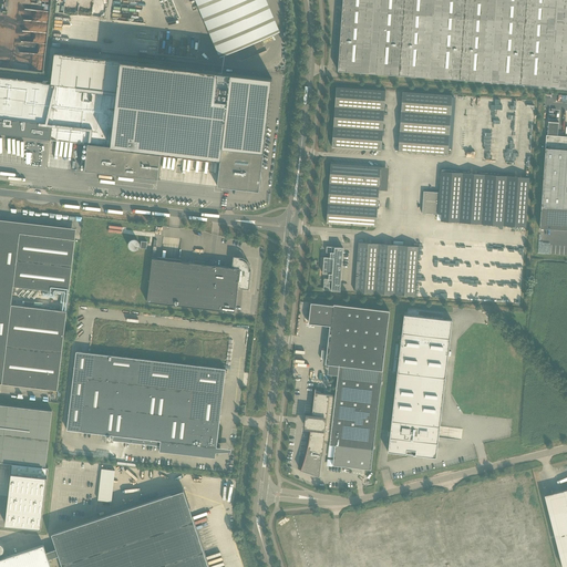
[(200,0),(224,54),(269,34),(274,32),(275,32),(275,31),(260,0),(200,0)]
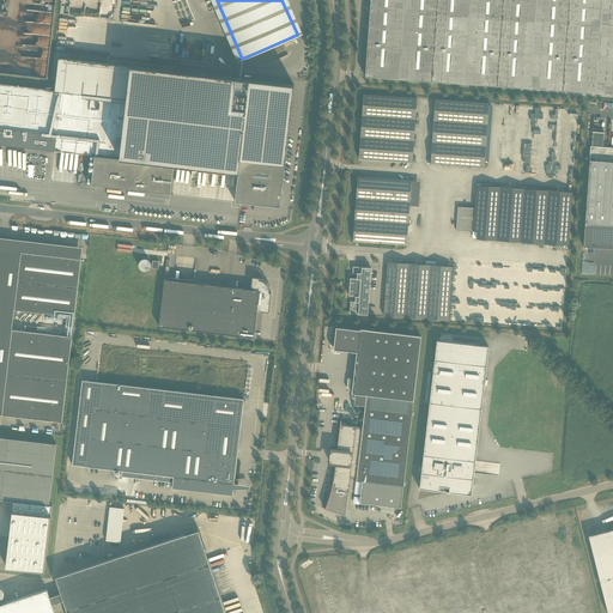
[(431,82),(436,0),(370,0),(365,77),(431,82)]
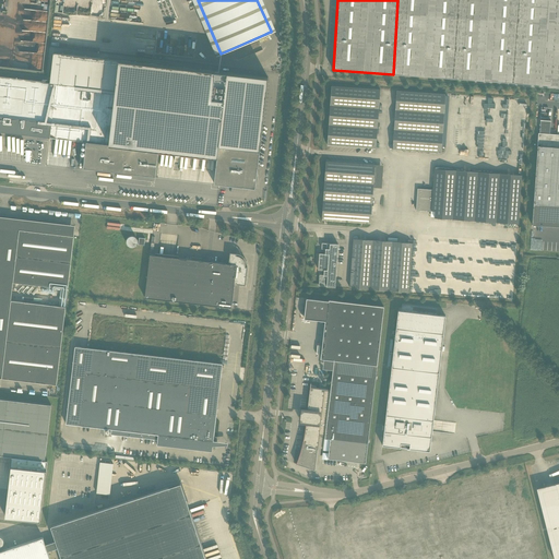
[(453,79),(458,0),(397,0),(393,74),(453,79)]
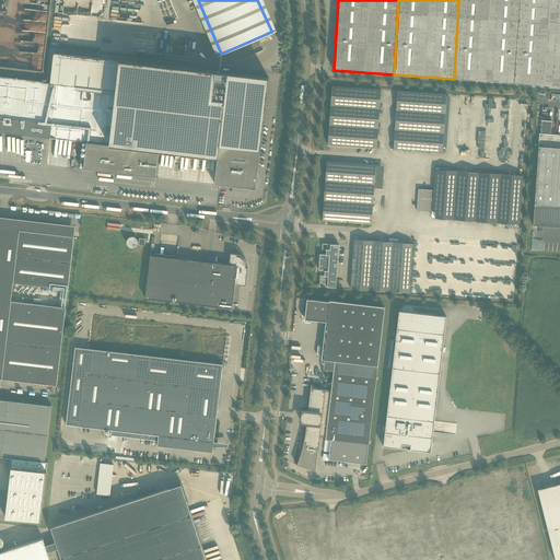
[(514,83),(520,0),(458,0),(454,79),(514,83)]
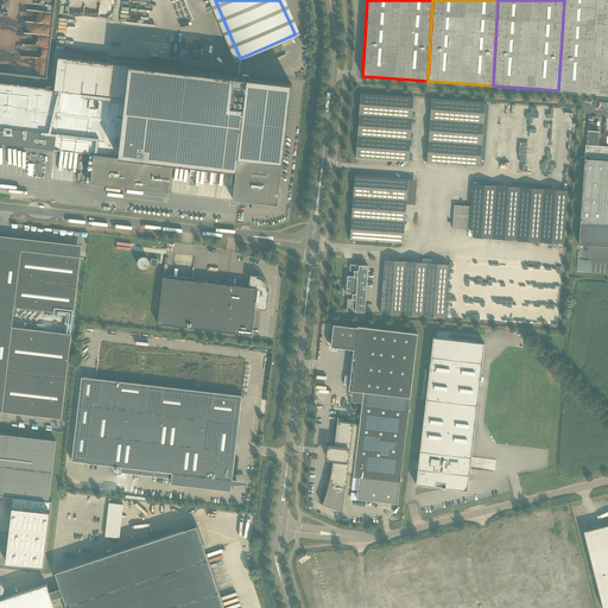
[(607,93),(607,0),(564,0),(558,90),(607,93)]
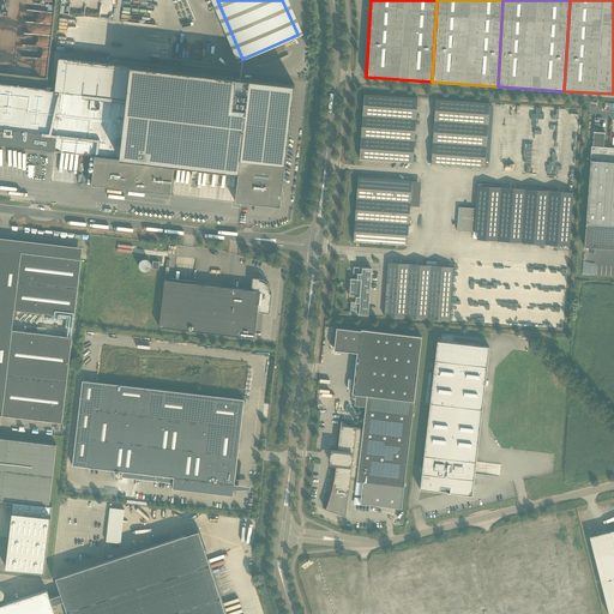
[(0,144),(95,156),(91,185),(170,194),(174,166),(192,168),(191,176),(197,176),(198,168),(239,173),(235,202),(275,206),(280,206),(281,202),(294,85),(130,66),(59,58),(55,91),(0,84),(0,144)]
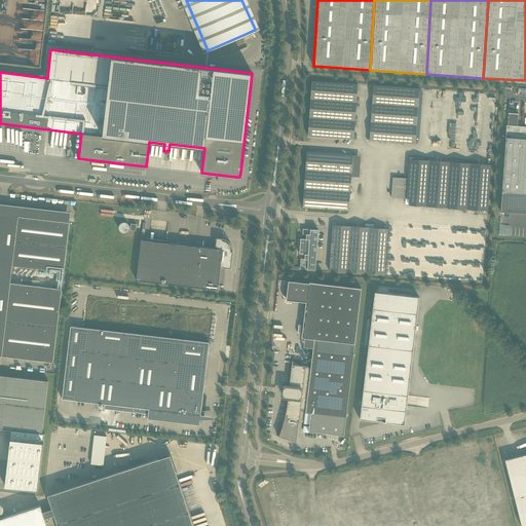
[(353,140),(358,84),(311,81),(308,137),(353,140)]
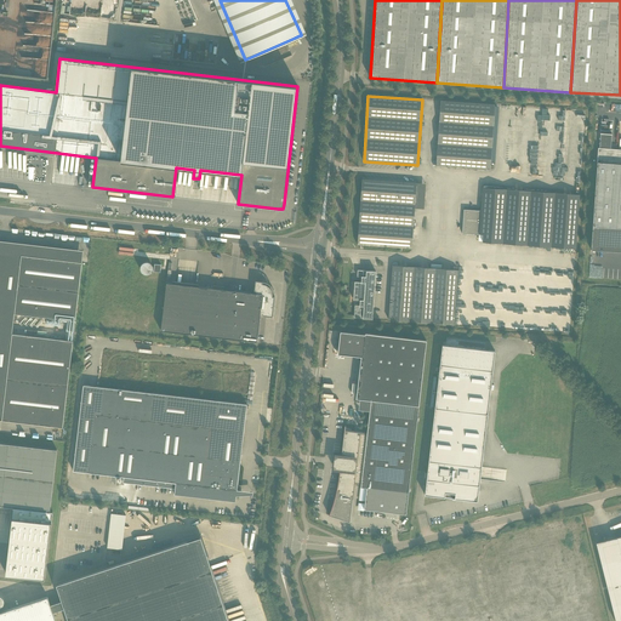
[(490,170),(495,104),(440,101),(436,166),(490,170)]
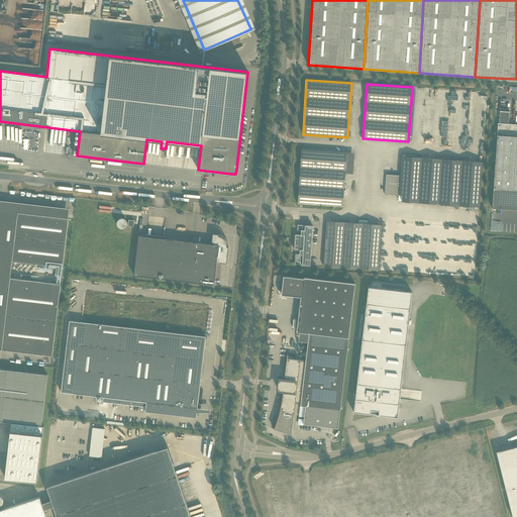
[(516,124),(508,124),(509,112),(500,111),(499,123),(498,123),(497,135),(494,189),(492,208),(516,209),(516,124)]
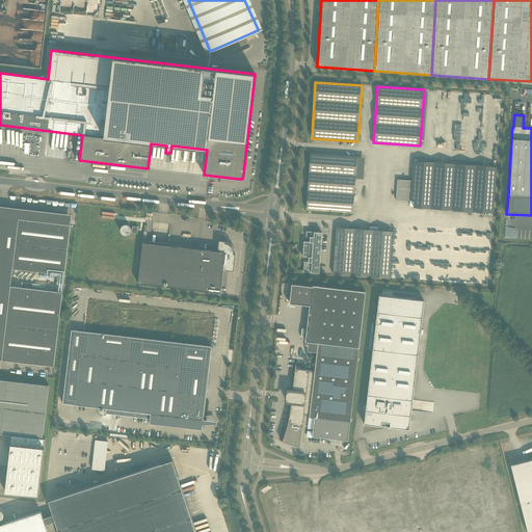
[(310,154),(307,210),(312,210),(352,213),(356,157),(310,154)]
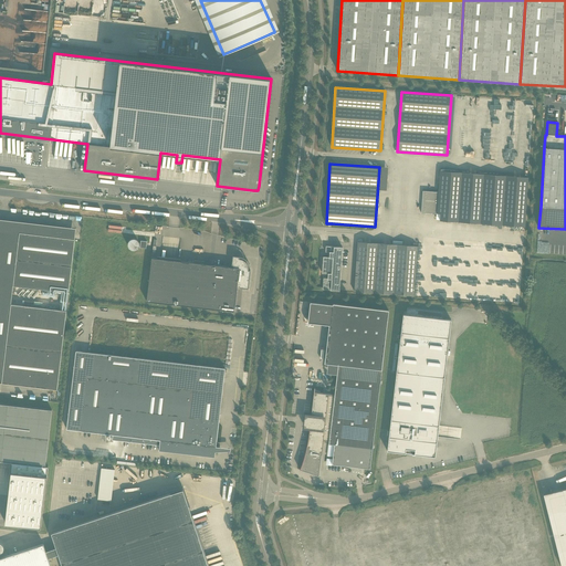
[(528,178),(440,171),(438,192),(437,213),(440,215),(440,221),(525,227),(528,178)]
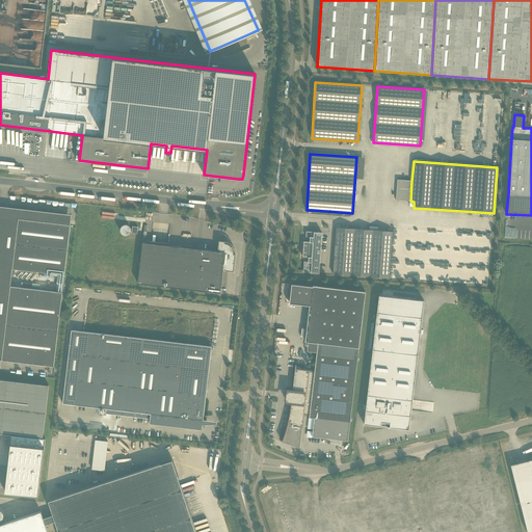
[(410,201),(411,181),(397,179),(396,200),(410,201)]
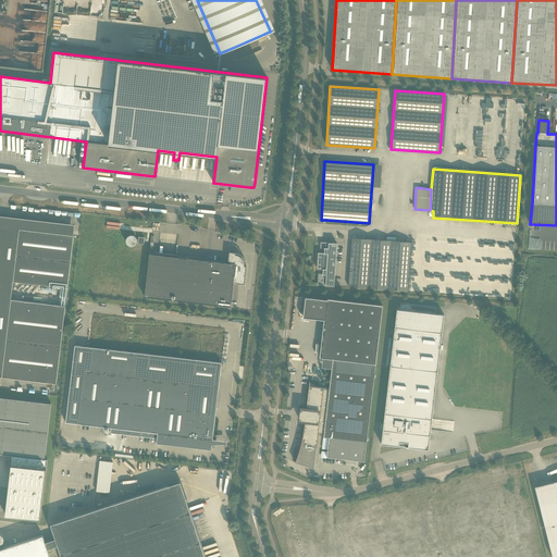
[(13,282),(12,287),(15,287),(15,282),(62,287),(61,296),(66,297),(74,236),(19,230),(13,282)]
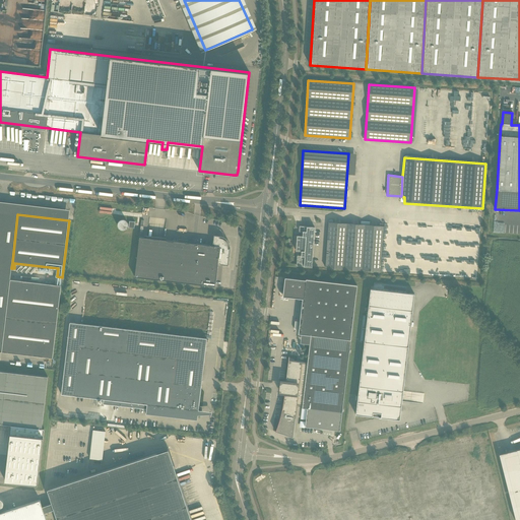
[(383,226),(328,222),(325,268),(380,271),(383,226)]
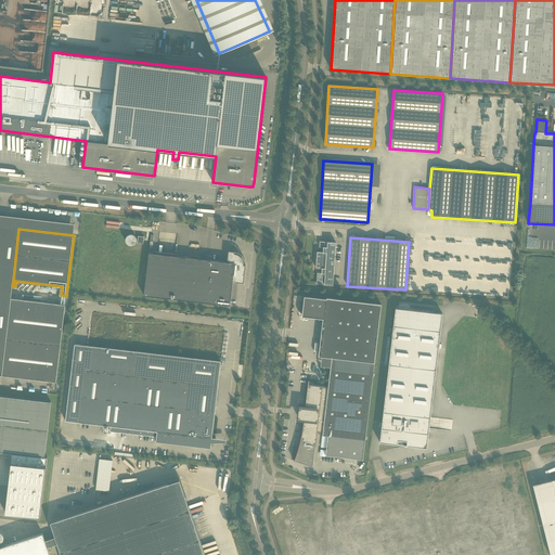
[(317,284),(333,285),(336,243),(320,242),(319,247),(323,247),(323,253),(317,252),(315,268),(322,269),(321,273),(318,273),(317,284)]
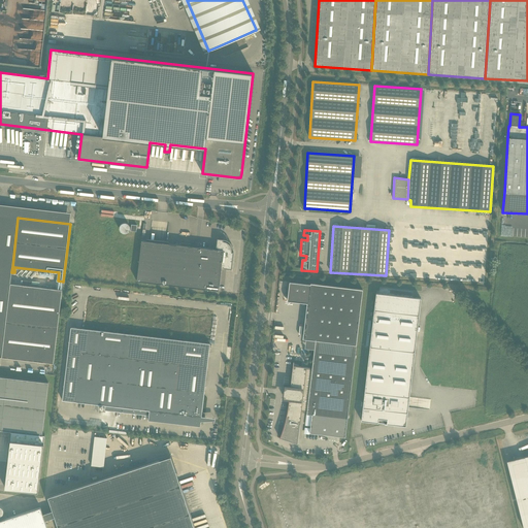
[(79,233),(74,274),(136,282),(141,240),(79,233)]
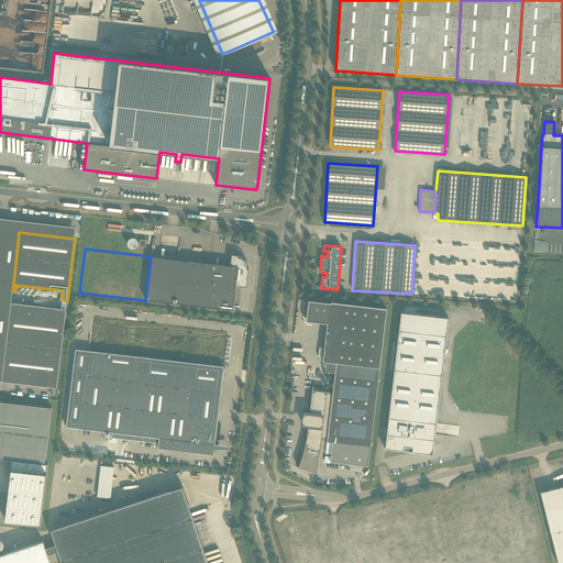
[(145,300),(233,310),(236,285),(238,286),(238,287),(246,287),(249,269),(247,269),(247,266),(246,264),(245,262),(243,260),(241,258),(238,257),(239,255),(232,255),(231,264),(232,264),(231,266),(151,256),(145,300)]
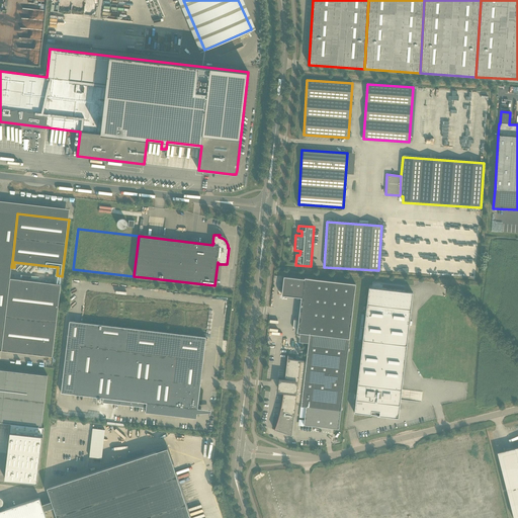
[(280,411),(274,430),(275,430),(275,429),(290,433),(292,415),(294,416),(295,404),(301,405),(300,407),(306,407),(304,425),(339,429),(341,411),(355,284),(305,278),(305,279),(283,276),(281,294),(303,296),(298,333),(310,334),(307,361),(293,359),(293,358),(288,356),(288,355),(287,355),(284,380),(281,380),(279,392),(283,392),(283,394),(280,411)]
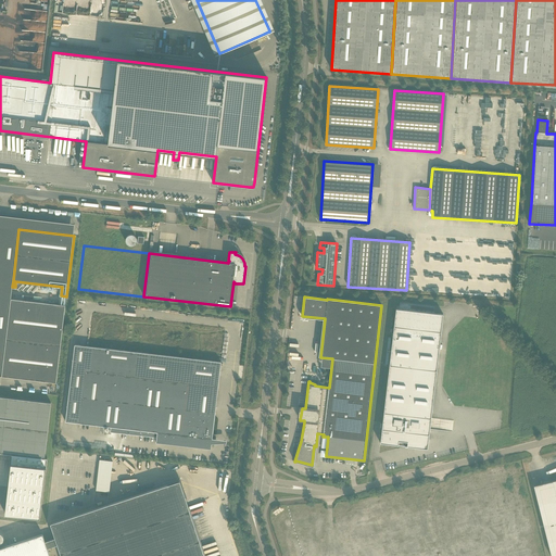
[(65,305),(11,299),(1,377),(55,382),(65,305)]
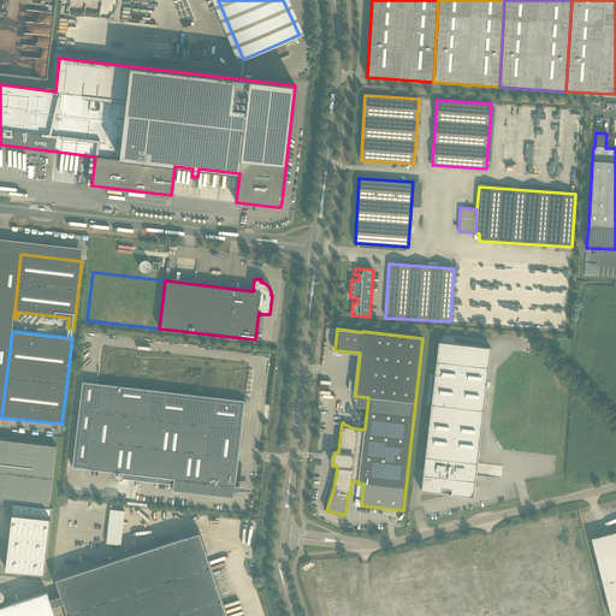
[(439,342),(421,491),(451,495),(452,493),(458,491),(460,493),(463,492),(463,490),(472,487),(474,489),(491,348),(439,342)]
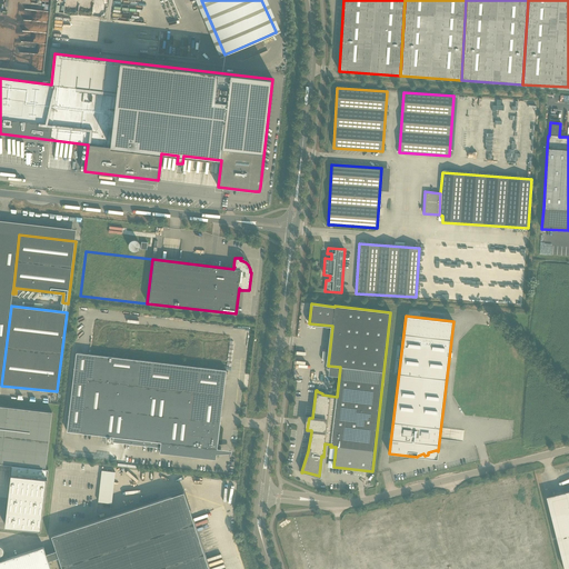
[(77,353),(67,431),(113,437),(112,441),(157,447),(157,445),(161,445),(160,448),(160,452),(168,453),(168,452),(200,457),(199,458),(216,460),(217,451),(220,452),(221,449),(217,449),(227,370),(77,353)]
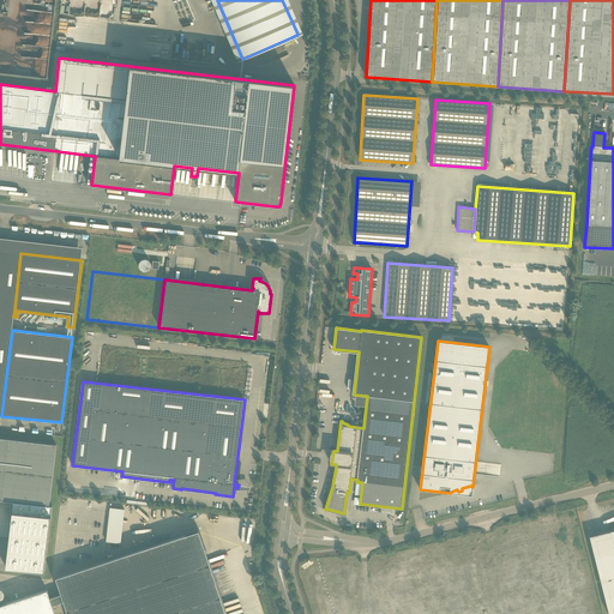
[(0,438),(0,500),(13,503),(6,567),(44,572),(52,506),(49,506),(56,445),(0,438)]
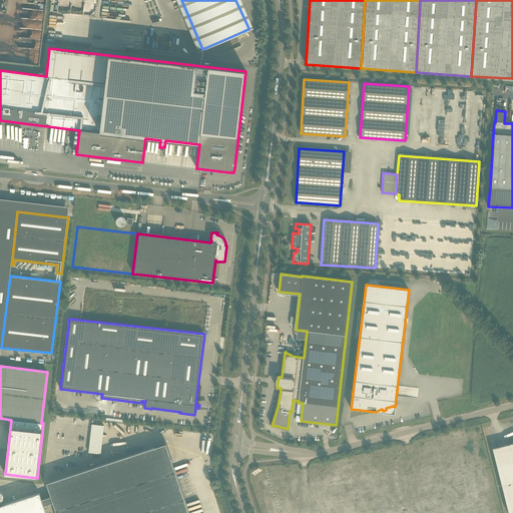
[(412,394),(412,396),(418,396),(418,387),(405,387),(405,391),(406,391),(406,394),(412,394)]
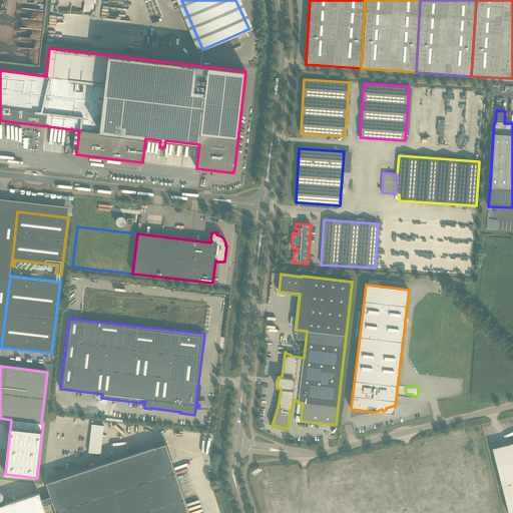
[(512,512),(512,443),(492,448),(508,512),(512,512)]
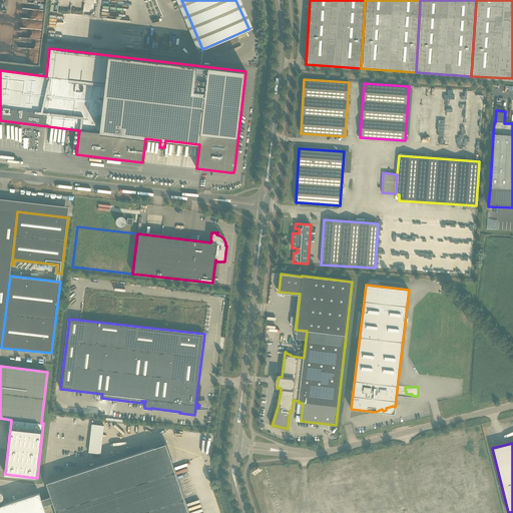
[(189,512),(174,466),(173,467),(170,459),(165,444),(46,483),(51,497),(41,500),(44,506),(53,503),(56,512),(189,512)]
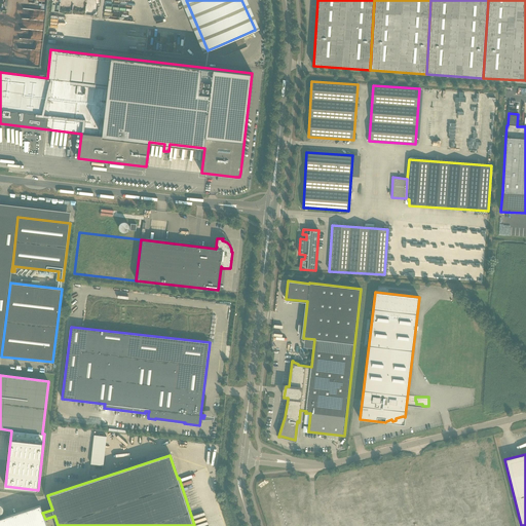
[(276,525),(279,525),(272,499),(269,499),(276,525)]
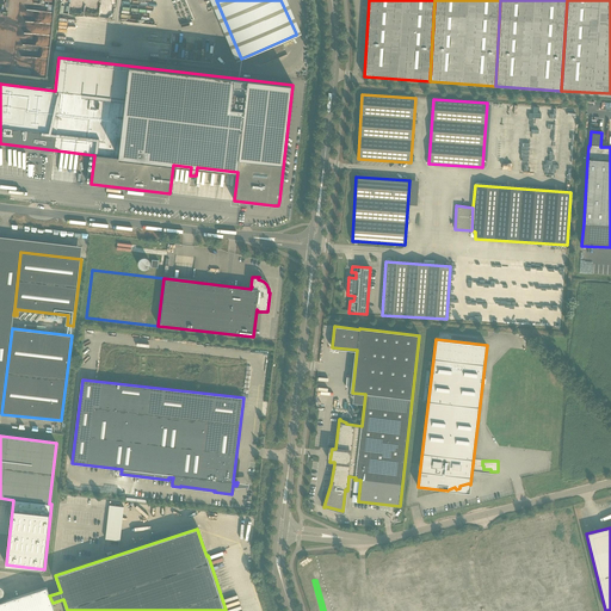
[(0,610),(54,610),(53,603),(49,596),(47,587),(0,602),(0,610)]
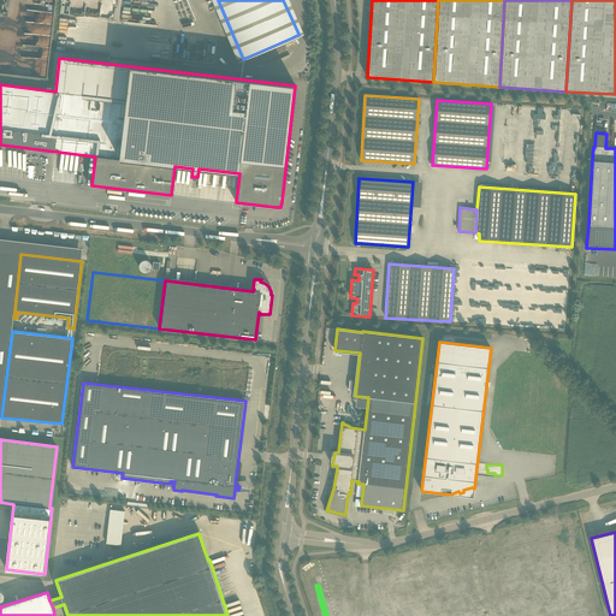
[(414,605),(390,612),(391,615),(404,615),(416,612),(414,605)]
